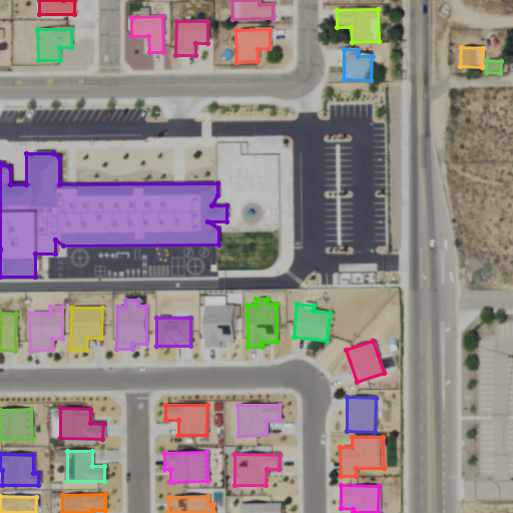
[(238,504),(238,512),(281,512),(281,503),(238,504)]
